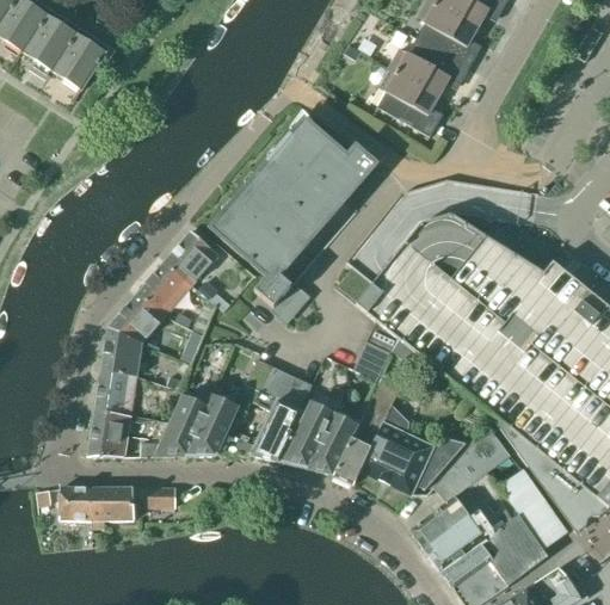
[(0,36),(23,51),(51,7),(39,0),(14,0),(0,23),(0,36)]
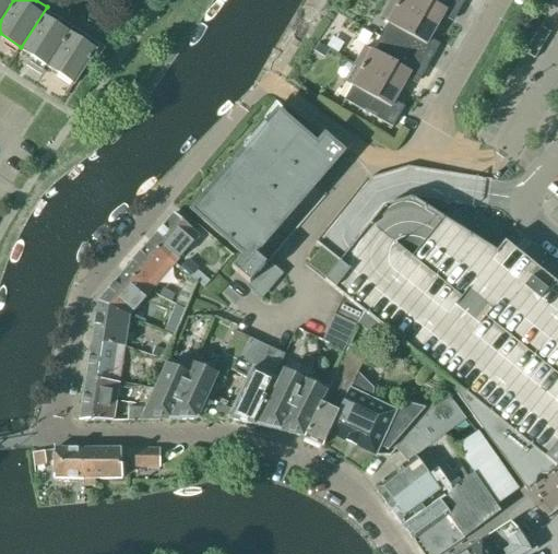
[(0,0),(0,21),(13,0),(0,0)]
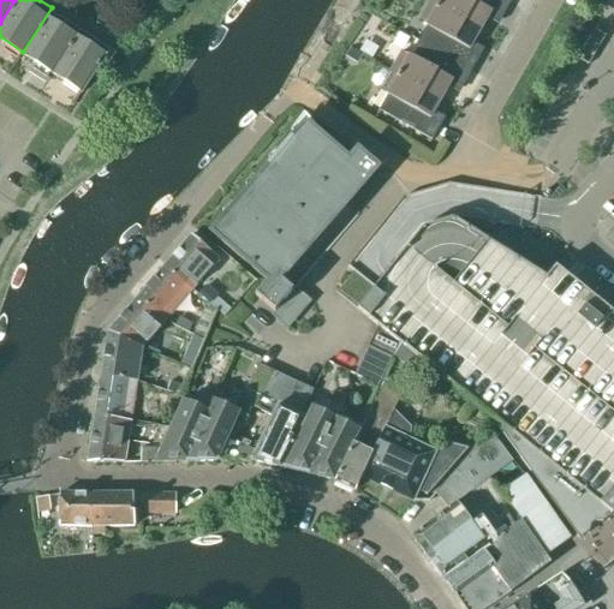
[(471,45),(481,27),(434,0),(429,0),(419,17),(430,23),(422,39),(472,67),(482,51),(471,45)]
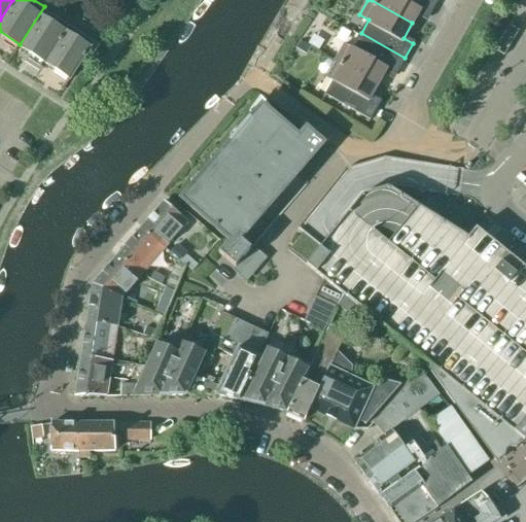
[(430,12),(437,0),(372,0),(412,23),(421,6),(430,12)]
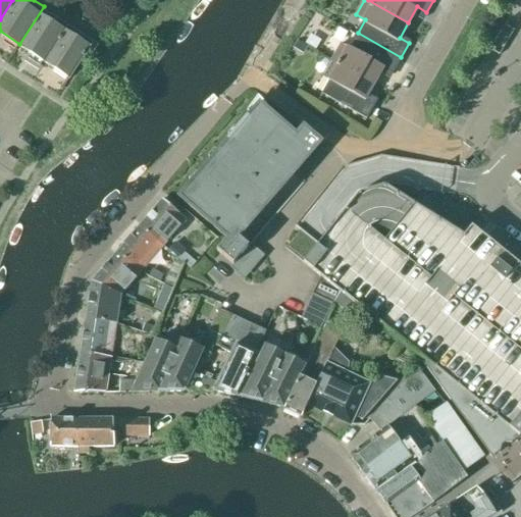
[(45,60),(69,22),(44,6),(19,44),(45,60)]
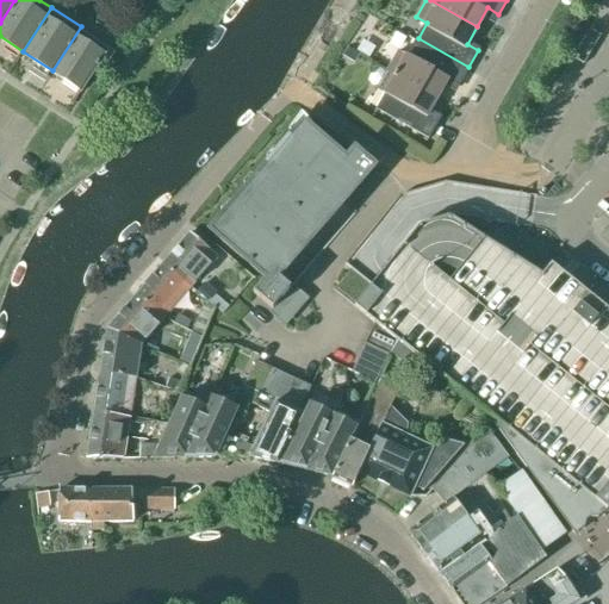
[(98,63),(110,45),(81,26),(53,70),(82,89),(98,63)]
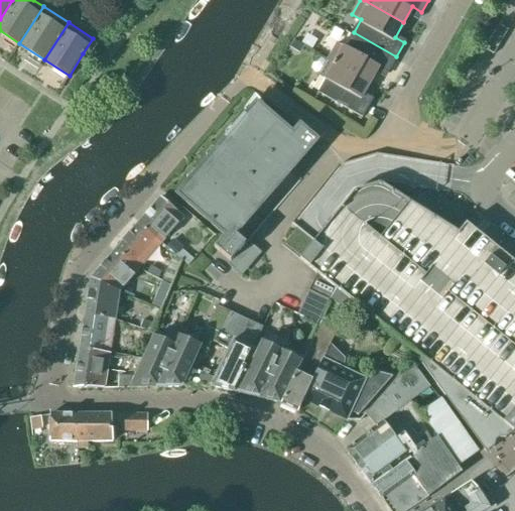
[(389,70),(396,56),(354,32),(347,44),(338,39),(329,55),(371,80),(379,65),(389,70)]
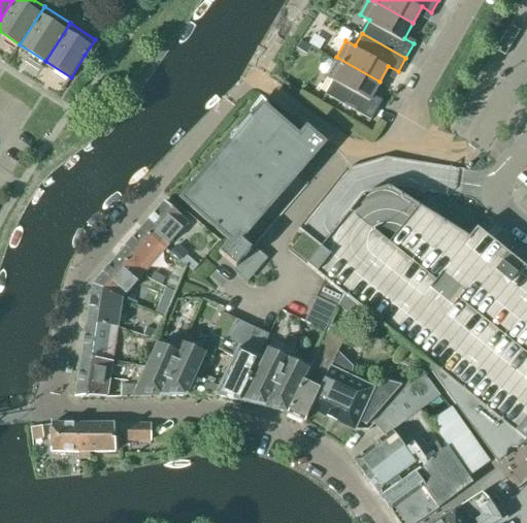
[(370,97),(380,82),(336,57),(327,73),(336,78),(328,92),(371,117),(380,102),(370,97)]
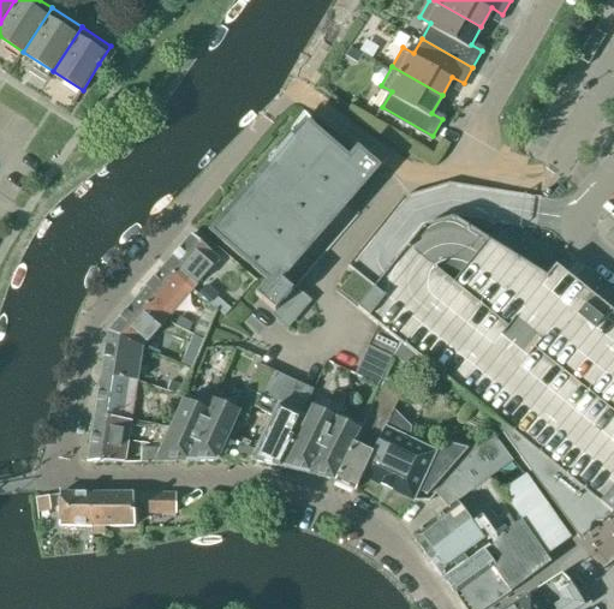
[(350,159),(311,125),(315,121),(305,109),(293,126),(296,131),(282,148),(276,145),(270,154),(273,157),(258,174),(254,172),(246,180),(250,185),(236,202),(231,199),(224,208),(226,213),(212,228),(268,276),(256,291),(288,318),(305,298),(281,276),(377,165),(359,148),(350,159)]
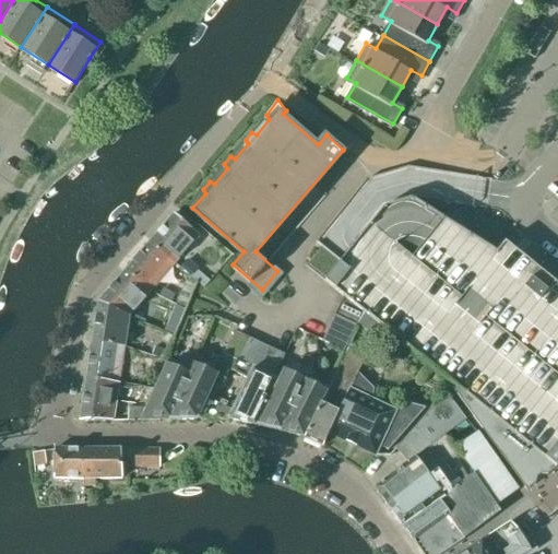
[(365,177),(317,238),(341,258),(325,277),(344,293),(335,311),(357,321),(363,308),(451,379),(527,486),(536,478),(536,472),(542,470),(546,472),(557,462),(557,282),(454,198),(488,204),(491,175),(407,164),(365,177)]
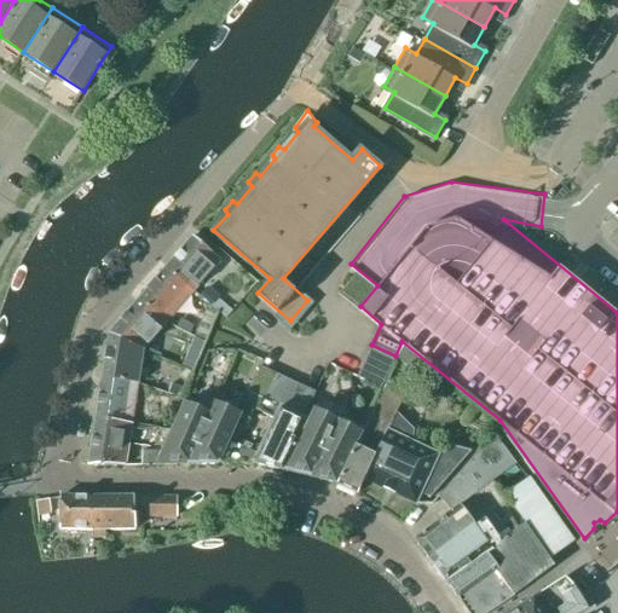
[(167,262),(195,288),(221,256),(194,232),(167,262)]
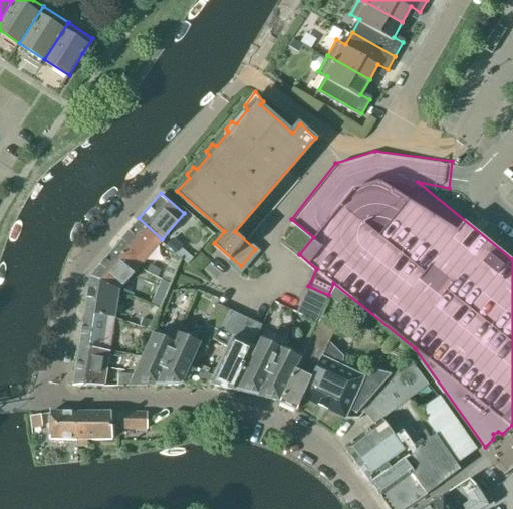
[(141,263),(162,239),(139,218),(117,243),(141,263)]
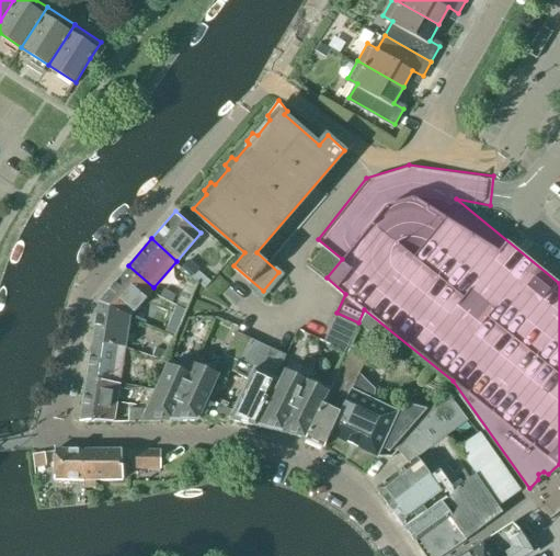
[(322,244),(307,263),(326,279),(327,278),(342,259),(322,244)]
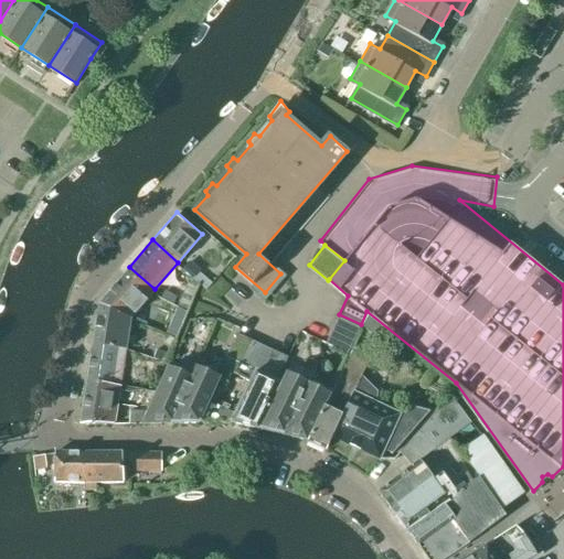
[(190,273),(199,281),(199,279),(208,287),(213,279),(200,268),(202,266),(191,257),(183,266),(191,272),(190,273)]
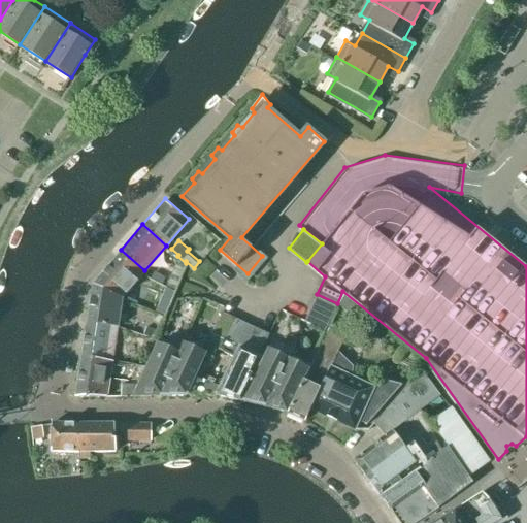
[(124,295),(144,270),(121,250),(94,281),(124,295)]
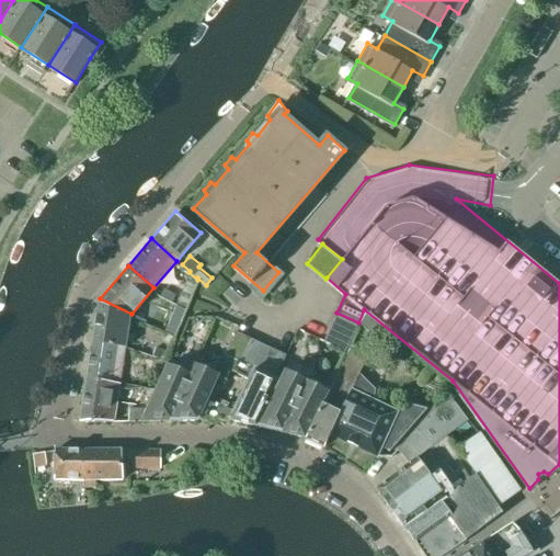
[(187,306),(197,280),(189,272),(180,295),(163,287),(160,294),(176,303),(187,306)]
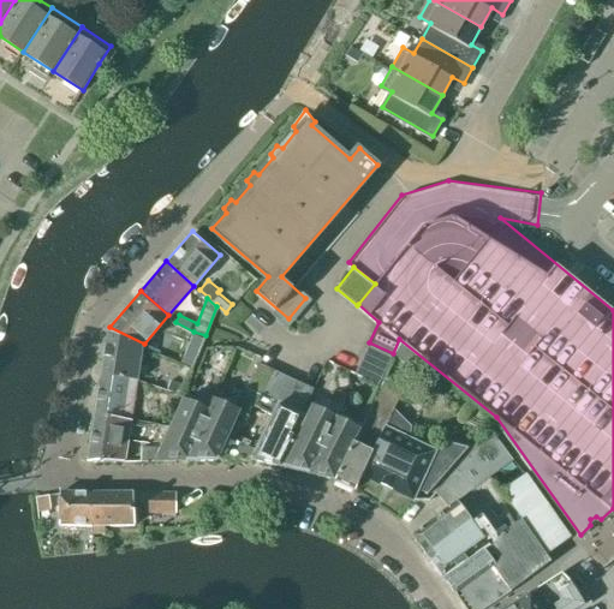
[(138,378),(144,344),(109,327),(102,372),(138,378)]
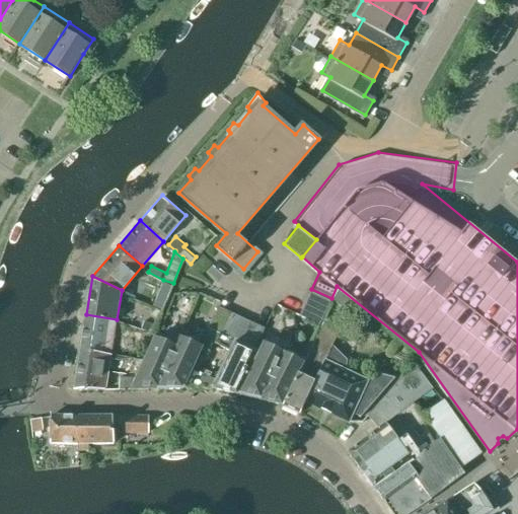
[(172,284),(162,280),(154,299),(158,300),(156,305),(162,308),(172,284)]
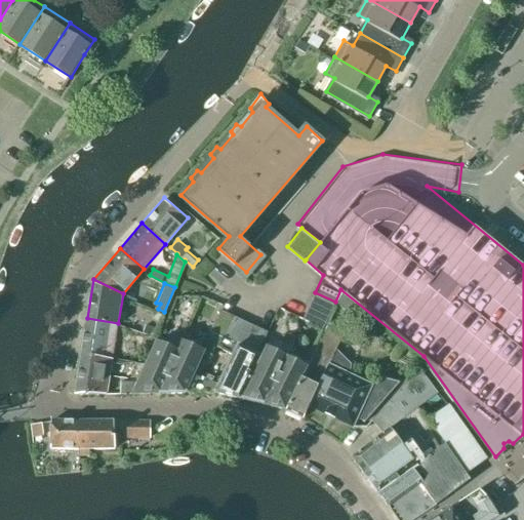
[(315,292),(304,317),(323,326),(335,302),(315,292)]
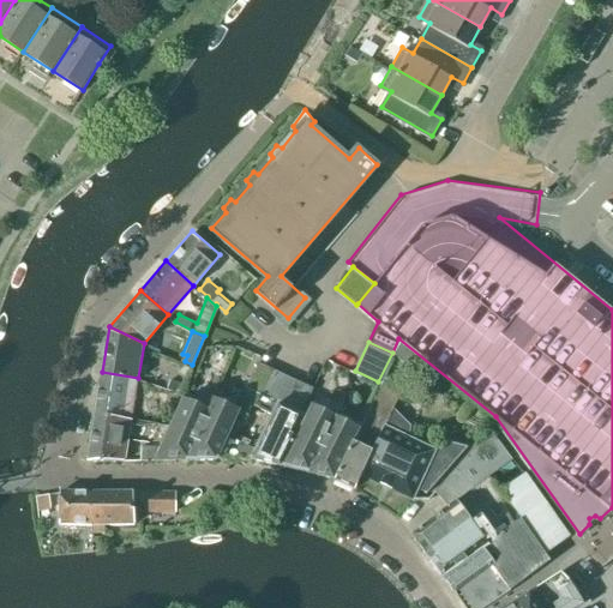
[(262,391),(274,366),(259,360),(248,385),(262,391)]
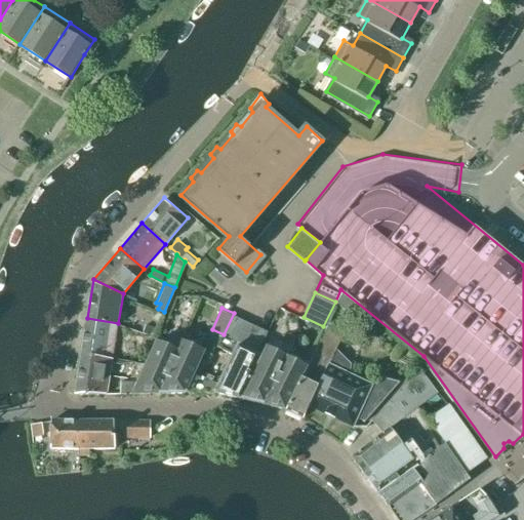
[(235,340),(245,319),(234,313),(224,334),(235,340)]
